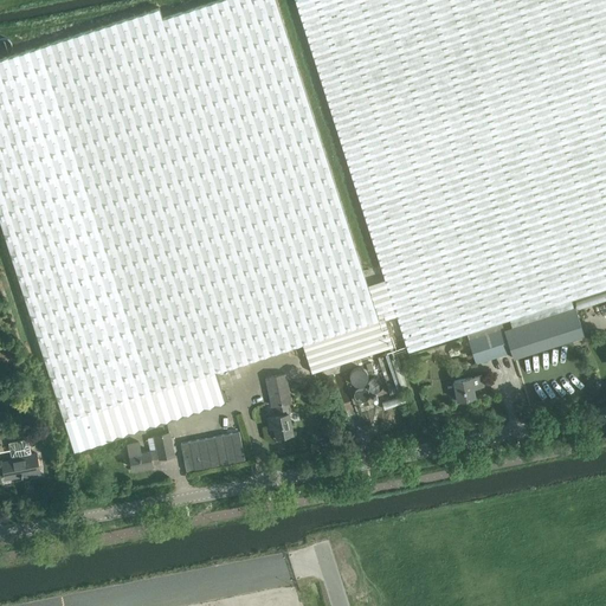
[(111,23),(223,368),(302,343),(311,372),(393,346),(384,318),(395,314),(385,279),(367,285),(275,0),(216,0),(162,18),(159,7),(111,23)]
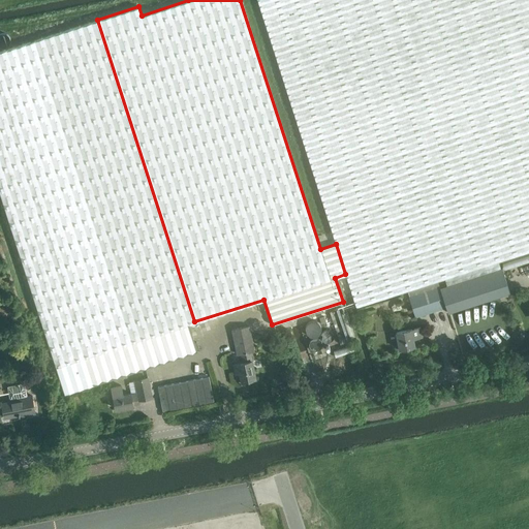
[(407,290),(438,281),(445,279),(498,261),(528,251),(528,0),(257,0),(336,244),(345,274),(356,307),(407,290)]
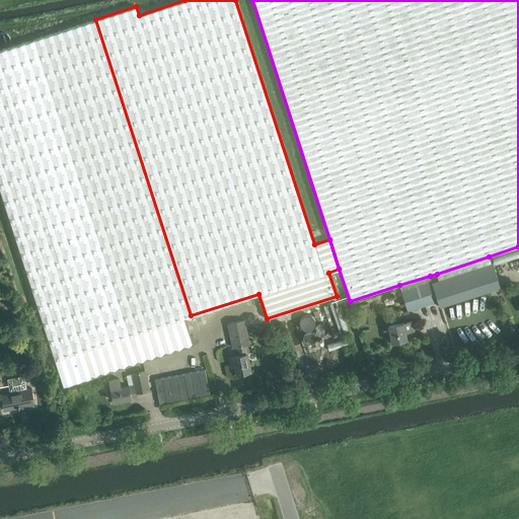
[(186,317),(191,315),(95,19),(0,50),(0,190),(63,386),(91,377),(91,376),(194,344),(194,342),(195,341),(194,336),(192,336),(186,317)]
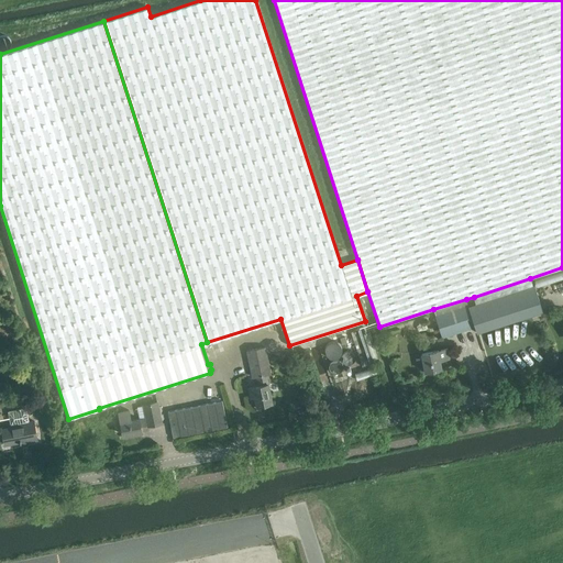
[(530,278),(474,297),(476,304),(468,306),(475,327),(477,333),(543,311),(534,285),(532,285),(530,278)]
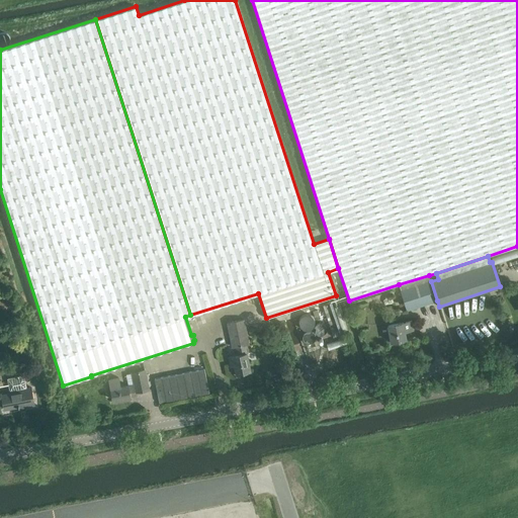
[(437,300),(431,281),(429,275),(399,284),(408,311),(410,310),(437,300)]
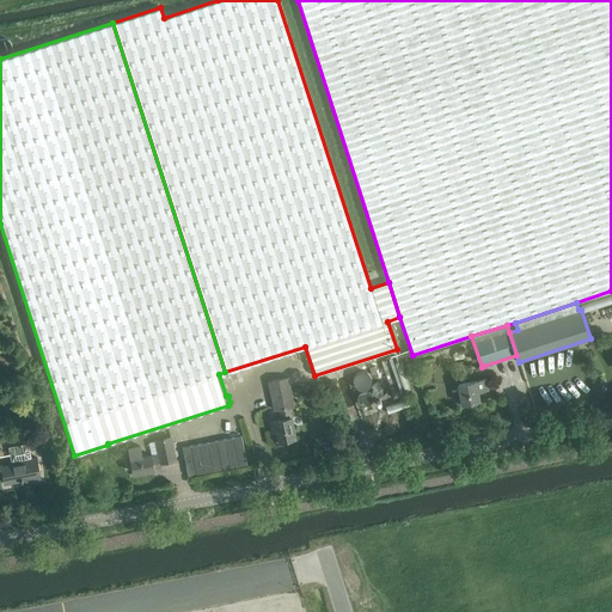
[(294,407),(292,395),(288,377),(269,380),(275,410),(280,409),(282,418),(271,421),(273,432),(277,430),(280,441),(295,438),(289,407),(294,407)]
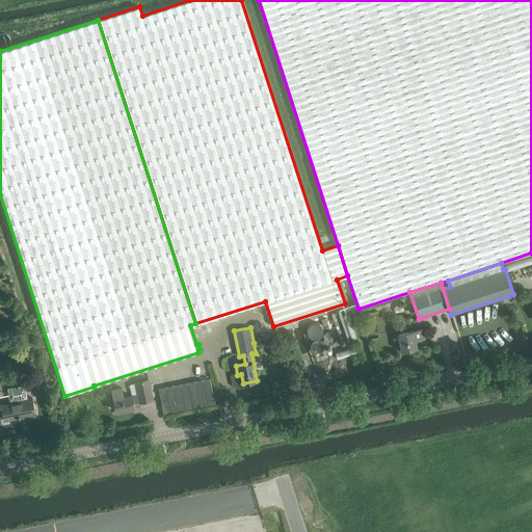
[(423,329),(398,334),(401,351),(417,348),(416,340),(424,339),(423,329)]
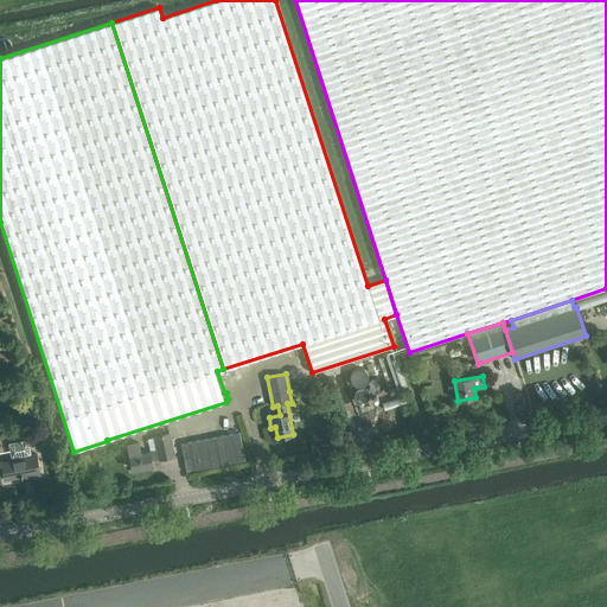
[(246,460),(240,432),(181,443),(187,472),(246,460)]
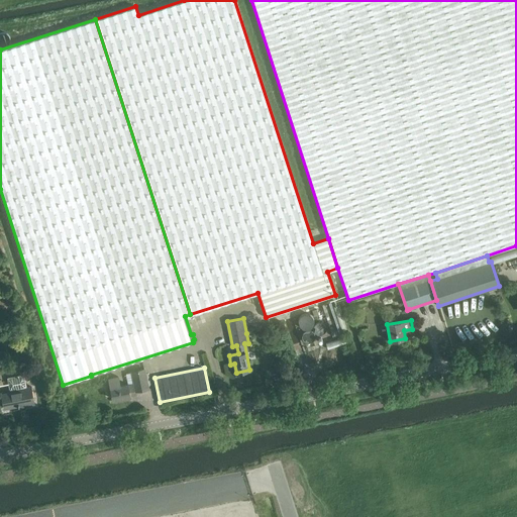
[(118,377),(109,378),(111,390),(113,400),(130,396),(129,394),(129,391),(136,390),(136,391),(148,389),(146,379),(144,369),(132,372),(125,374),(127,384),(120,386),(118,377)]
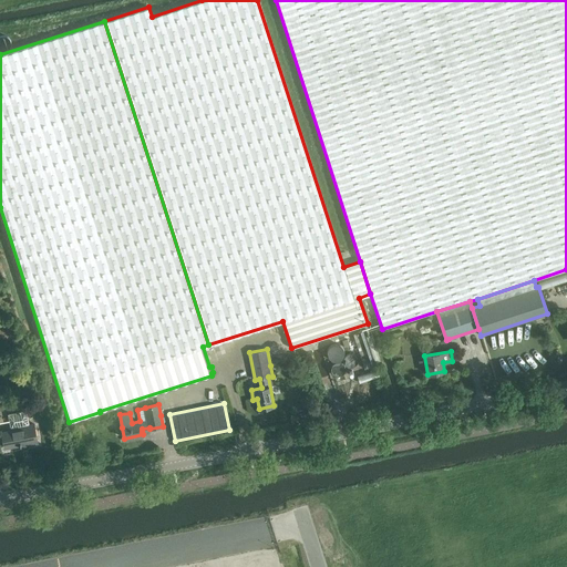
[(27,410),(18,412),(8,414),(11,428),(10,428),(11,430),(2,432),(6,447),(19,444),(20,446),(21,445),(21,444),(24,443),(26,445),(38,443),(35,432),(33,423),(29,424),(27,410)]
